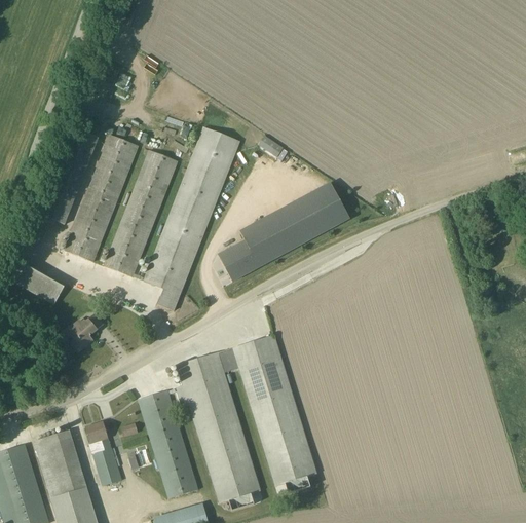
[(135,79),(132,91),(137,94),(140,81),(135,79)]
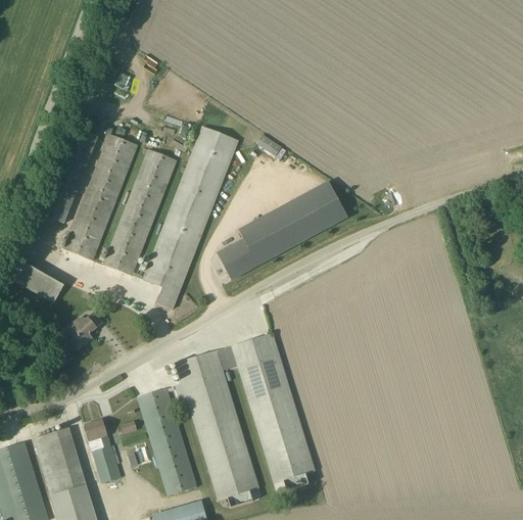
[(238,140),(201,125),(141,278),(162,286),(156,301),(172,308),(238,140)]
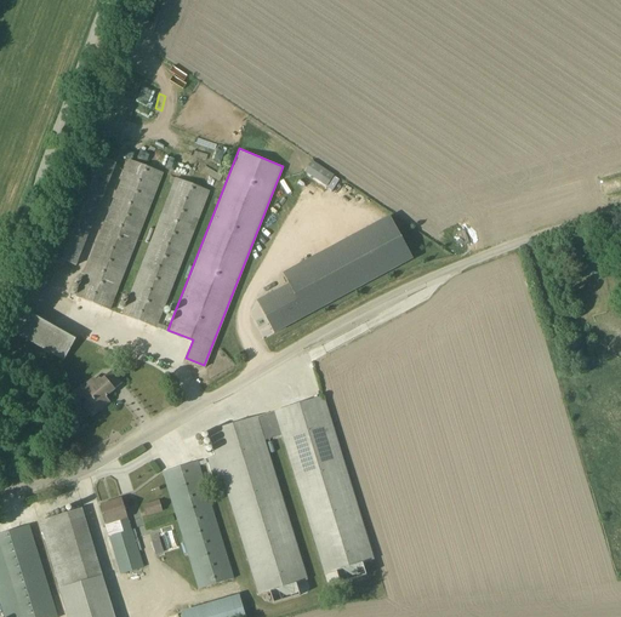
[(86,149),(46,252),(75,263),(115,161),(86,149)]
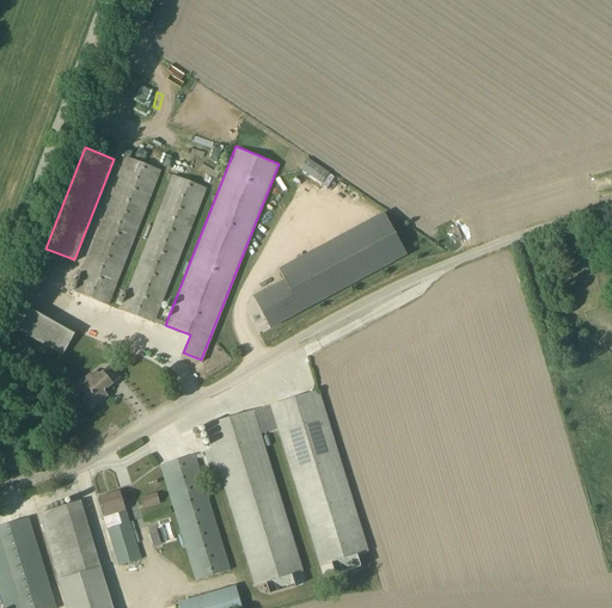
[(160,169),(126,155),(73,290),(108,302),(160,169)]
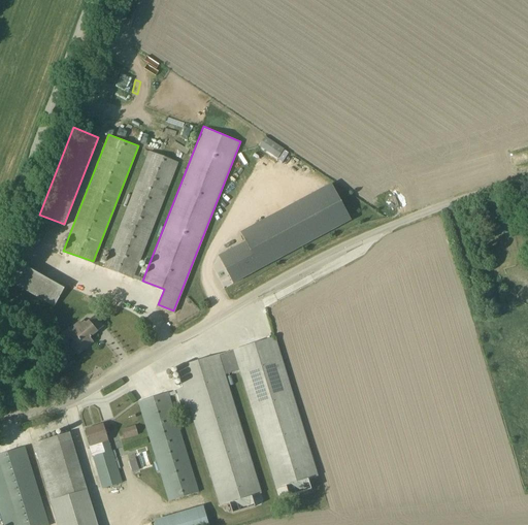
[(260,149),(264,136),(259,134),(255,148),(260,149)]
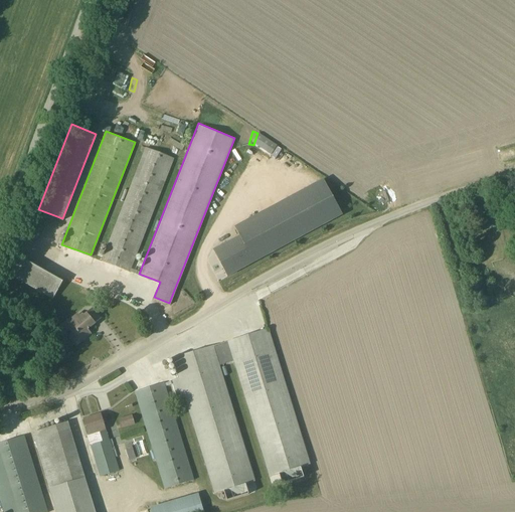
[(174,157),(145,146),(101,259),(138,274),(139,271),(130,268),(174,157)]
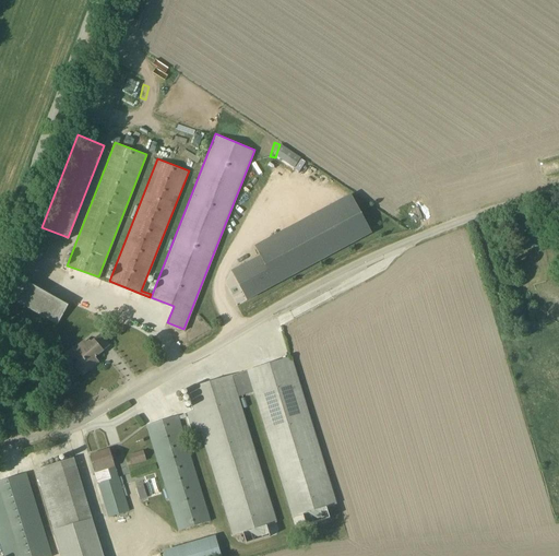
[(233,271),(247,297),(372,232),(352,192),(257,245),(261,255),(233,271)]
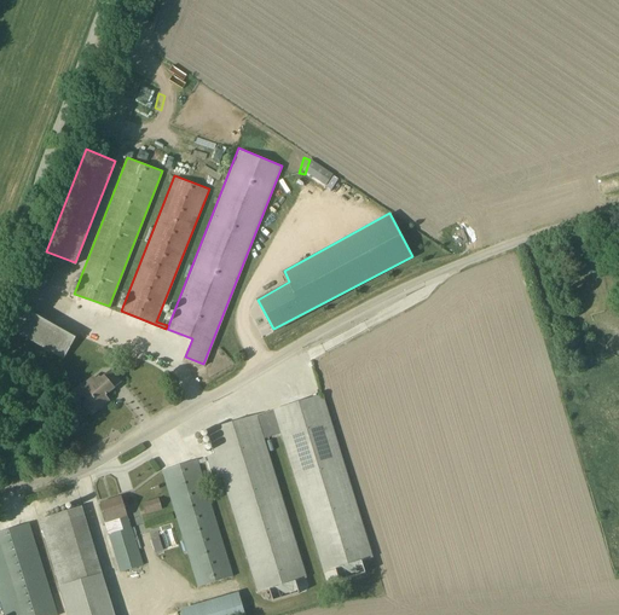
[(557,273),(560,280),(570,277),(567,270),(557,273)]
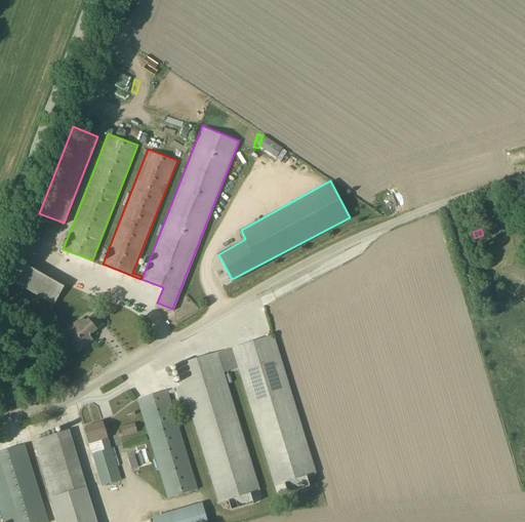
[(53,304),(64,285),(18,259),(8,278),(53,304)]
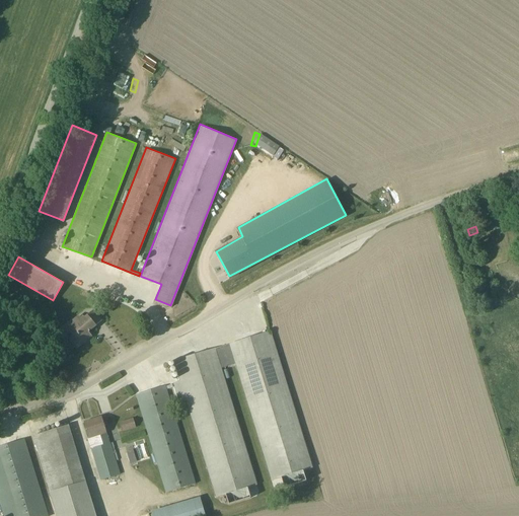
[(59,326),(65,334),(69,330),(72,335),(70,337),(76,344),(83,339),(84,340),(91,335),(88,330),(101,319),(92,309),(83,315),(82,314),(79,315),(77,313),(69,320),(68,319),(59,326)]
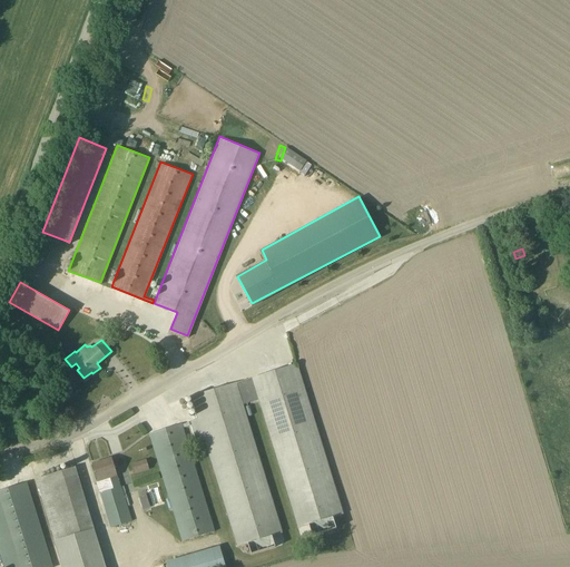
[(342,512),(343,512),(296,362),(190,394),(197,416),(189,419),(196,440),(196,441),(204,439),(236,545),(282,530),(243,402),(257,398),(297,526),(342,512)]
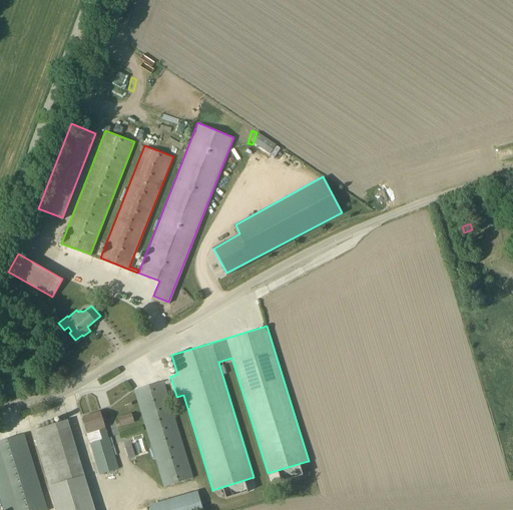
[(164,484),(192,477),(162,380),(134,388),(164,484)]
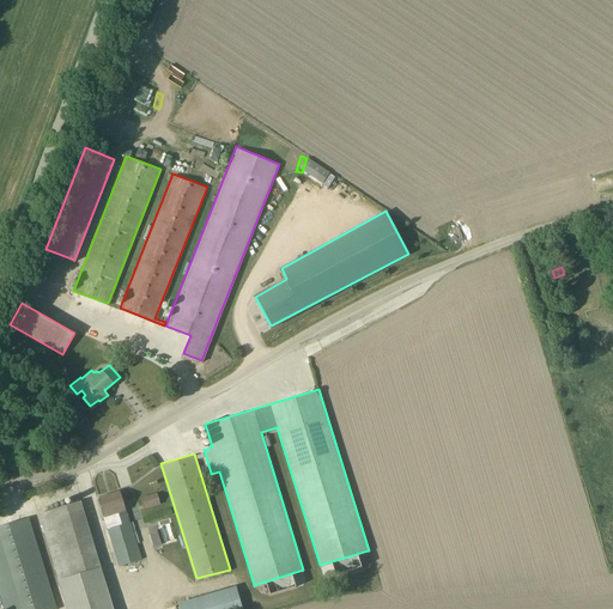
[(101,494),(119,489),(113,468),(95,473),(101,494)]
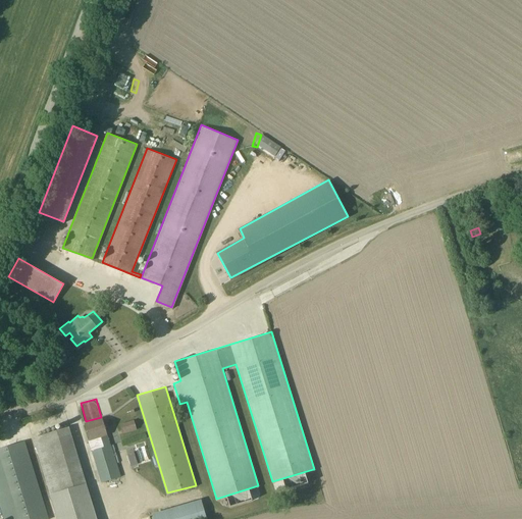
[(88,439),(91,450),(109,444),(107,434),(106,433),(101,417),(84,422),(89,439),(88,439)]
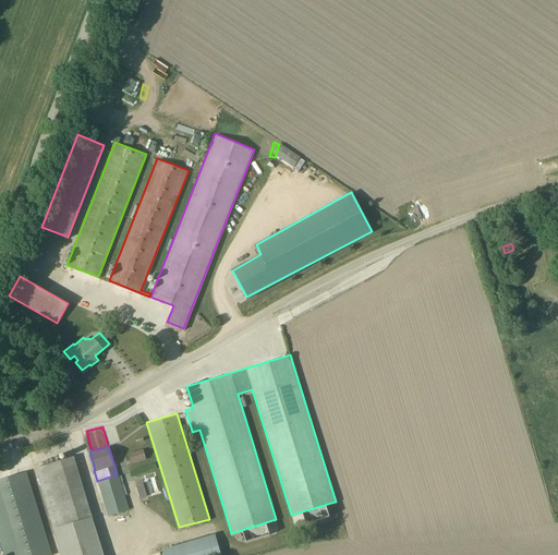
[(142,447),(126,453),(130,462),(145,458),(142,447)]
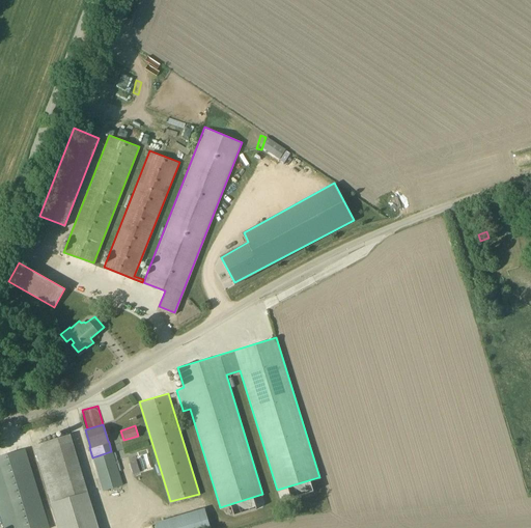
[(98,527),(70,433),(33,446),(57,527),(98,527)]
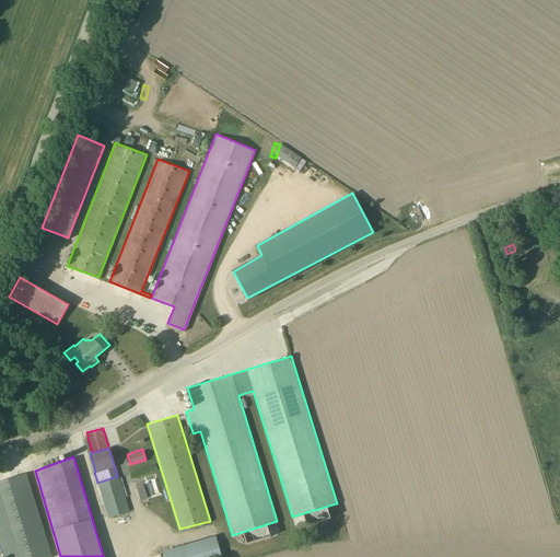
[(142,499),(163,491),(155,471),(135,478),(142,499)]
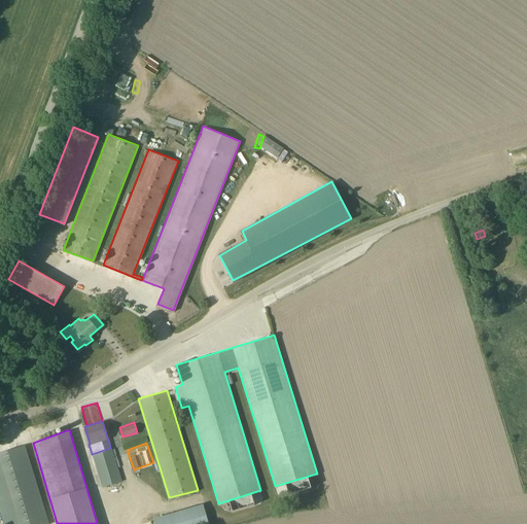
[(24,444),(0,451),(0,513),(3,523),(43,523),(48,523),(24,444)]
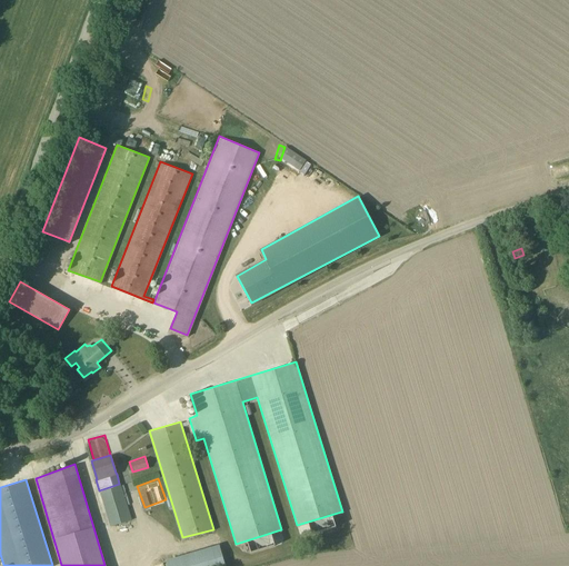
[(99,490),(110,525),(131,518),(120,484),(99,490)]
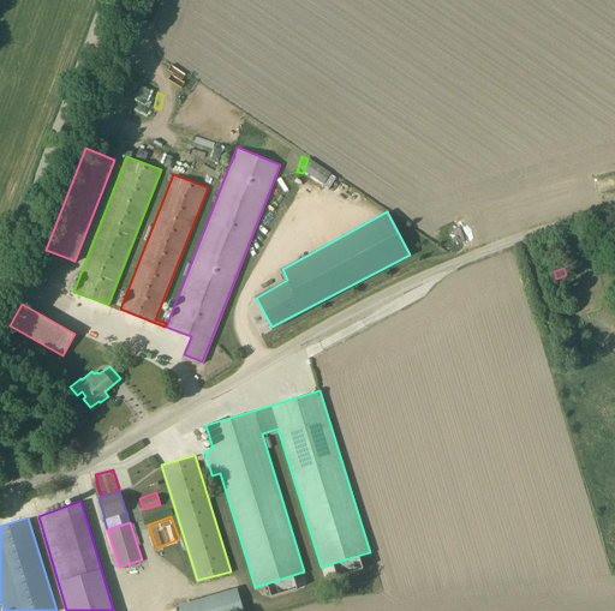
[(243,610),(236,586),(178,603),(180,610),(243,610)]
